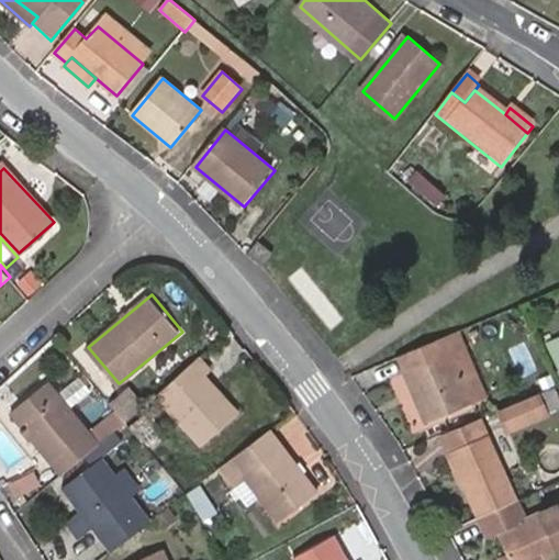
[(457,332),(442,338),(469,402),(484,395),(457,332)]
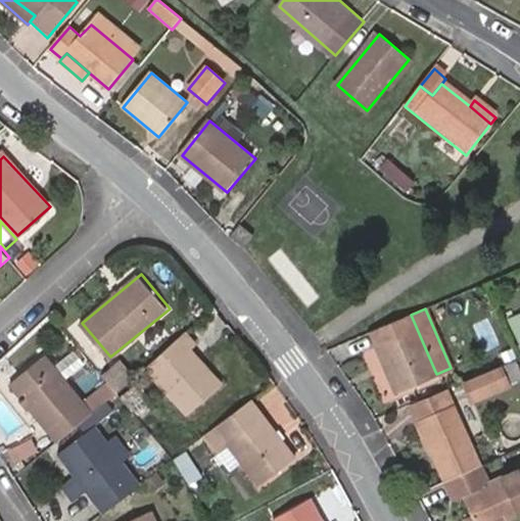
[(519,311),(510,316),(519,335),(519,311)]
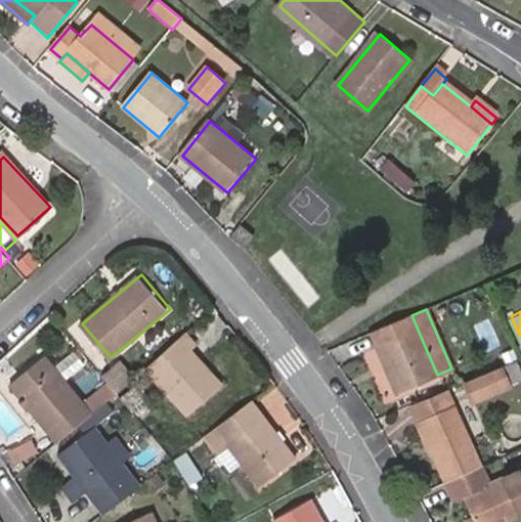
[(411,315),(371,333),(396,394),(437,375),(411,315)]
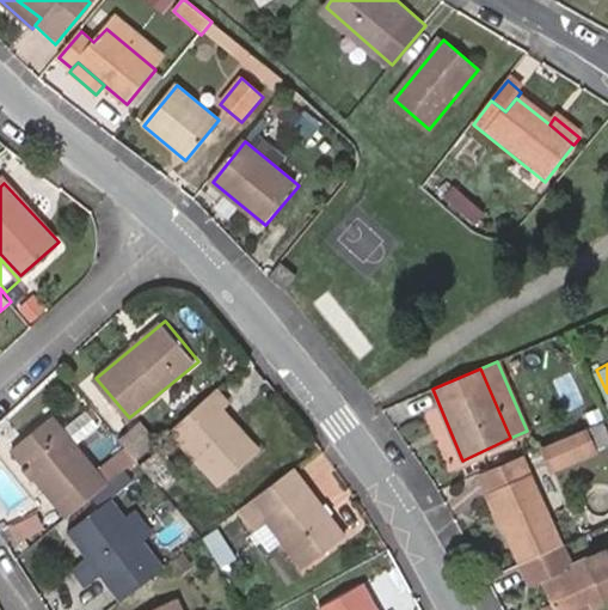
[(226,407),(214,392),(169,431),(215,488),(256,455),(221,412),(226,407)]
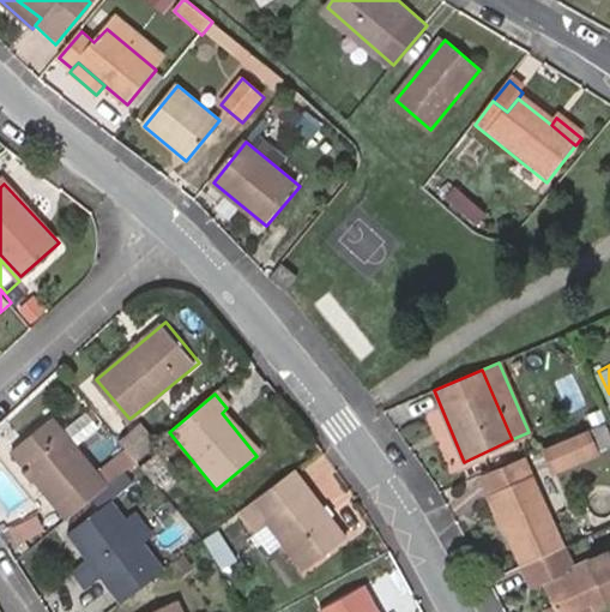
[(569,418),(575,432),(581,430),(604,419),(597,405),(569,418)]
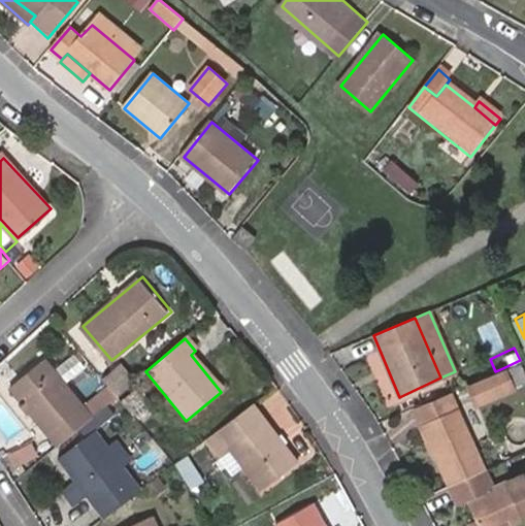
[(58,445),(93,416),(85,405),(45,359),(10,387),(58,445)]
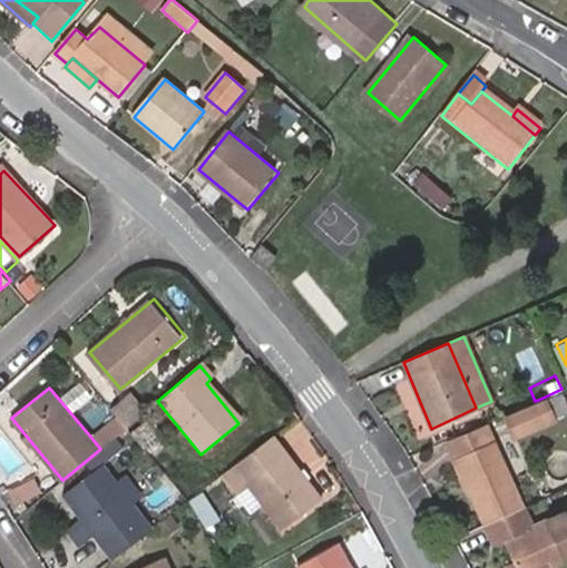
[(535,401),(502,415),(511,436),(549,419),(540,399),(535,401)]
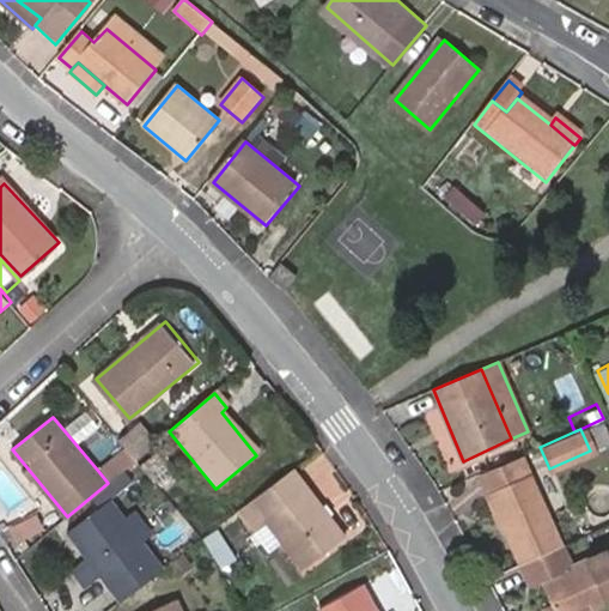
[(150,447),(135,460),(162,492),(177,479),(150,447)]
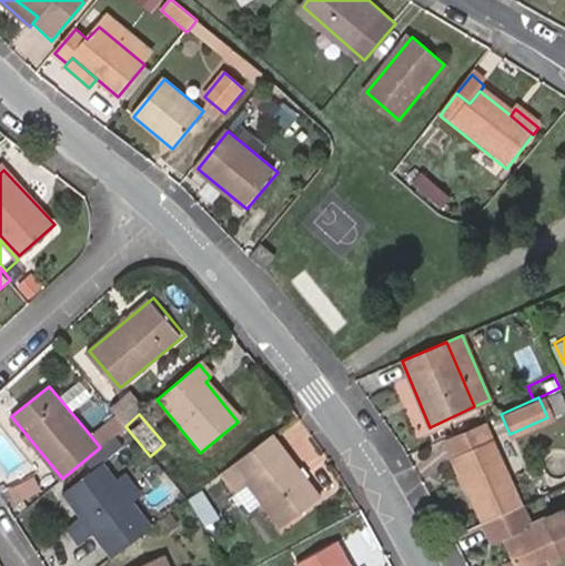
[(117,415),(91,436),(100,447),(125,426),(117,415)]
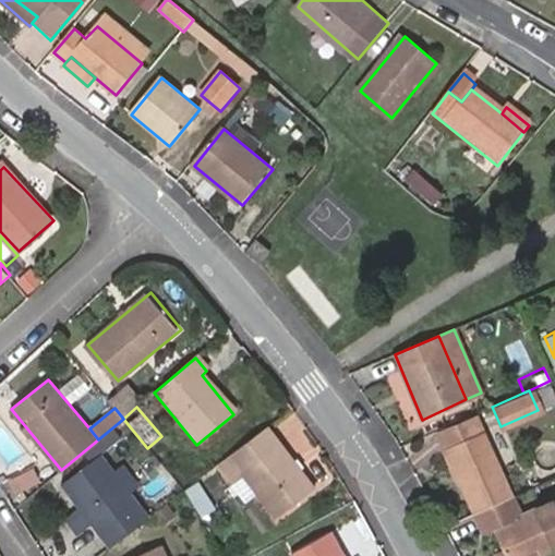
[(480,434),(471,417),(433,434),(442,452),(480,434)]
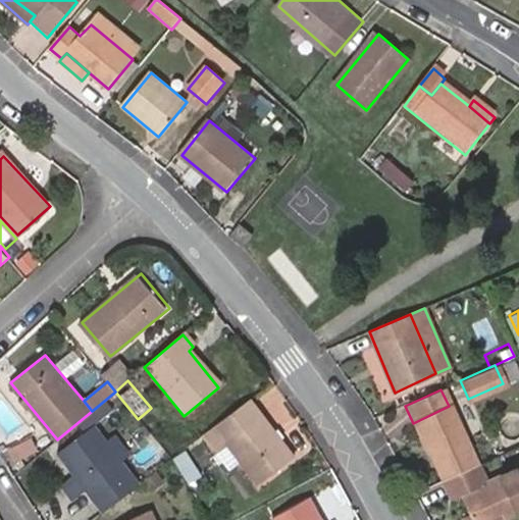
[(294,461),(250,403),(215,430),(229,450),(257,486),(294,461)]
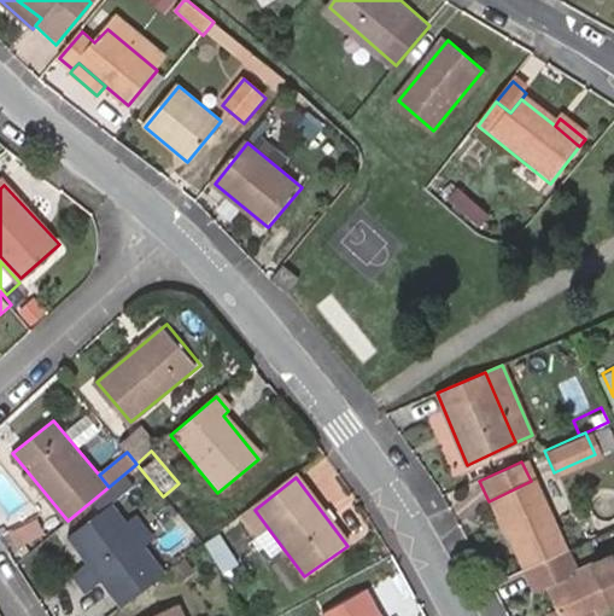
[(531,481),(489,501),(524,571),(565,552),(531,481)]
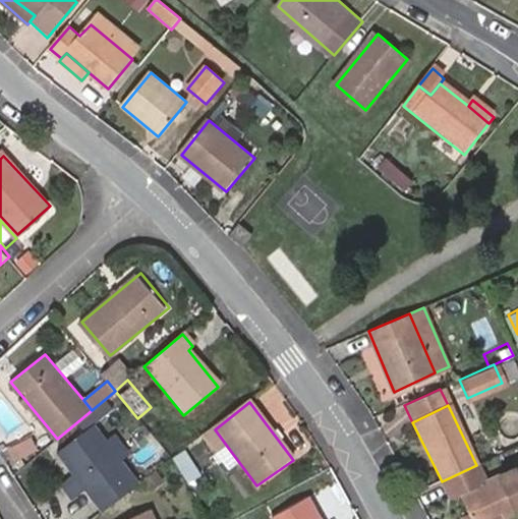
[(104,512),(139,485),(95,426),(60,453),(104,512)]
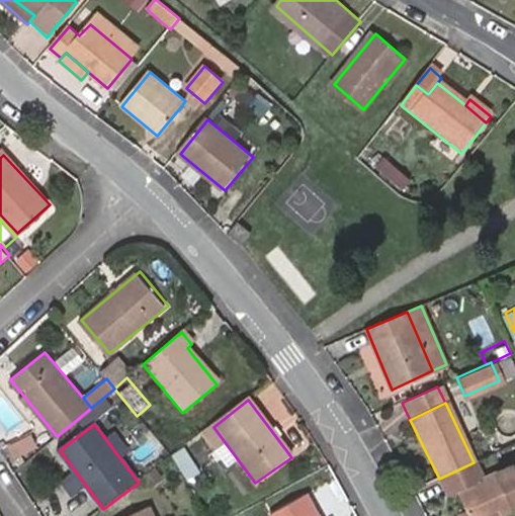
[(228,446),(213,427),(202,435),(217,454),(228,446)]
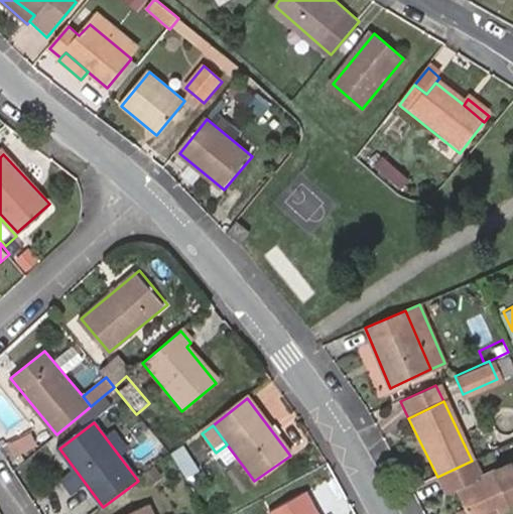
[(183,447),(171,457),(187,481),(200,473),(183,447)]
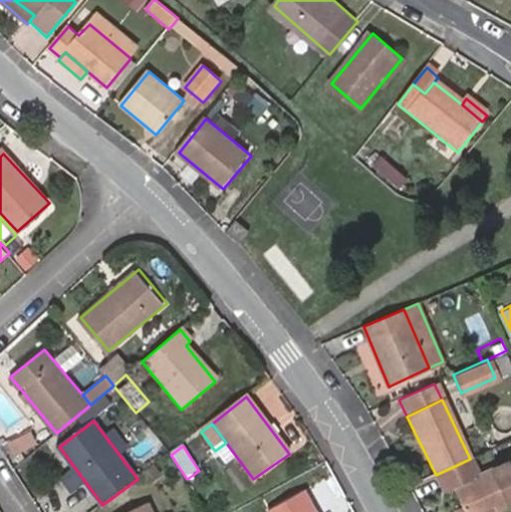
[(488,511),(496,508),(497,511),(506,511),(510,509),(510,465),(454,492),(463,511),(488,511)]
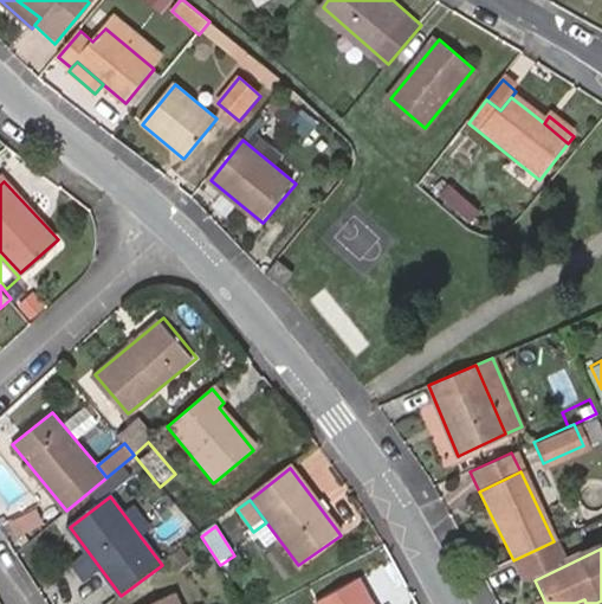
[(370,603),(357,582),(317,603),(370,603)]
